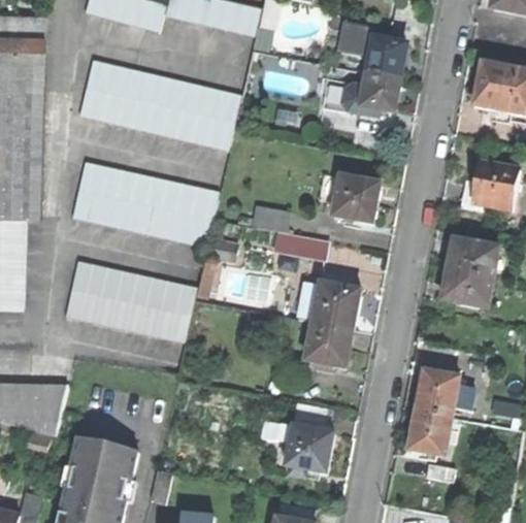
[(89,0),(85,14),(100,18),(105,0),(89,0)]
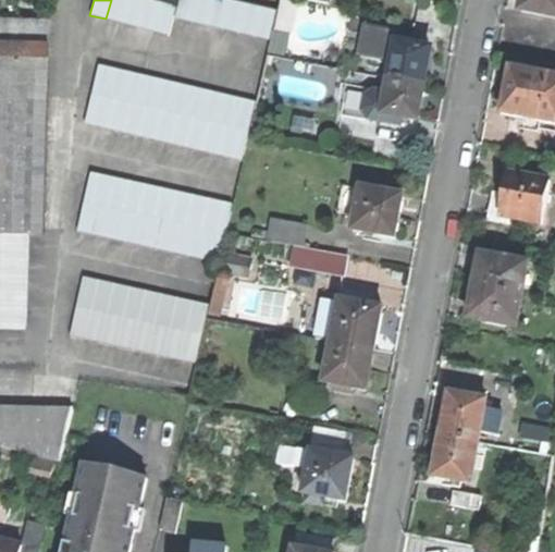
[(111,0),(106,19),(121,23),(126,0),(111,0)]
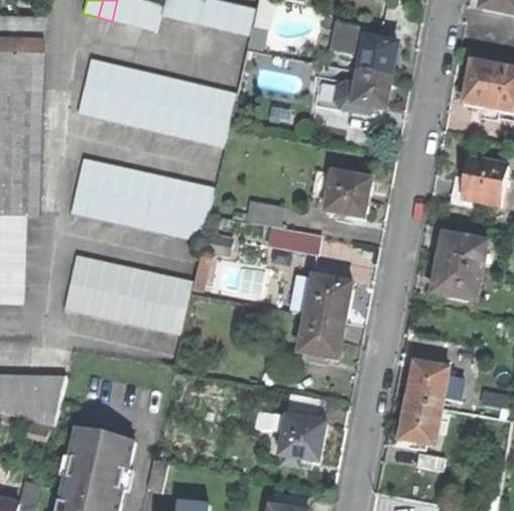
[(117,0),(112,21),(127,24),(133,0),(117,0)]
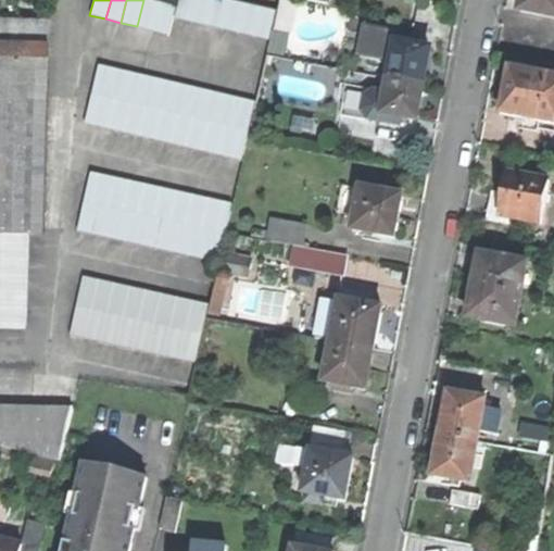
[(137,26),(152,29),(160,0),(143,0),(137,26)]
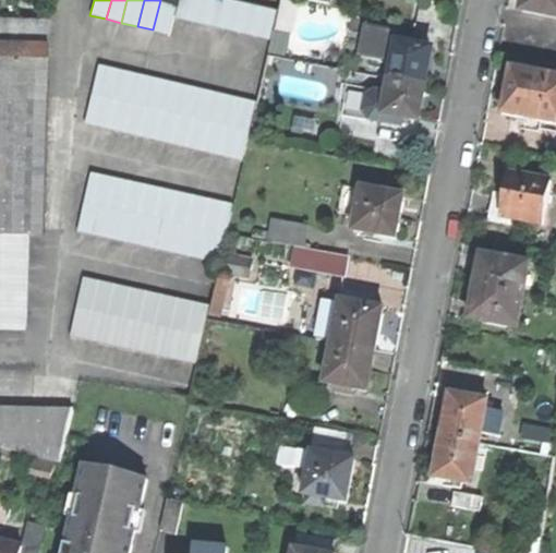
[(160,0),(153,29),(169,34),(176,3),(160,0)]
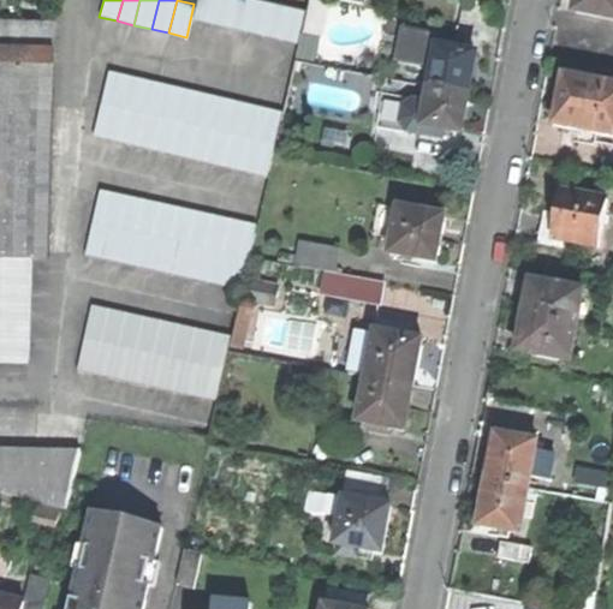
[(197,0),(194,17),(212,21),(216,0),(197,0)]
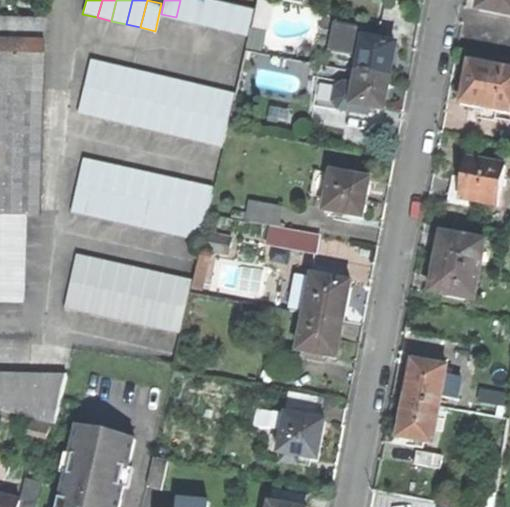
[(180,0),(176,17),(193,22),(198,0),(180,0)]
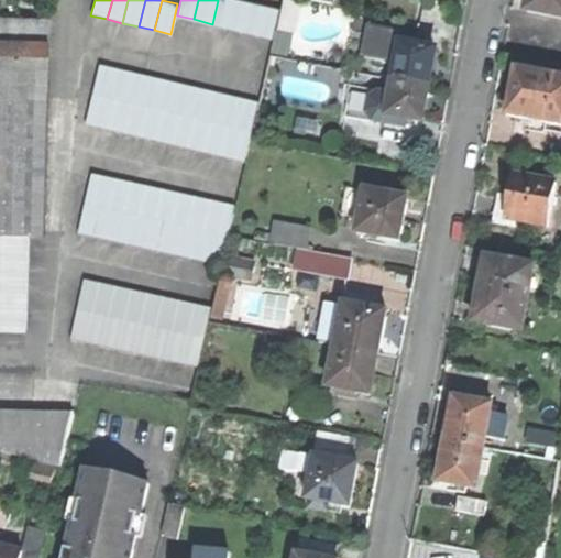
[(218,0),(212,24),(228,28),(235,0),(218,0)]
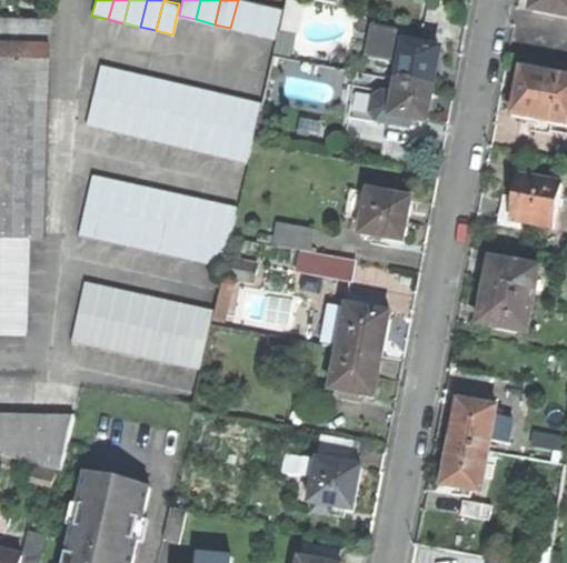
[(230,28),(247,31),(254,2),(244,0),(238,0),(230,28)]
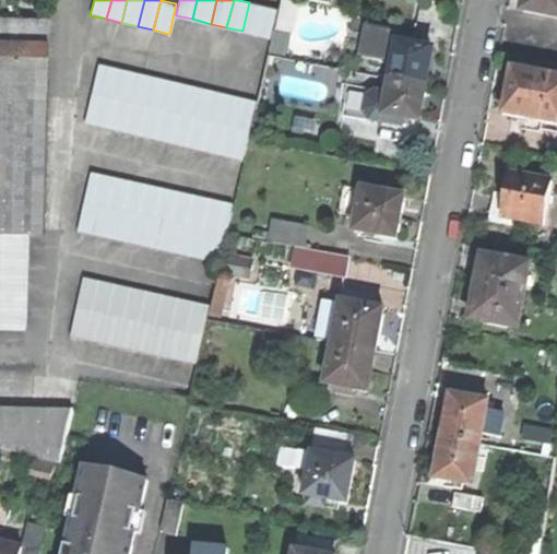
[(522,0),(520,12),(556,18),(556,0),(522,0)]
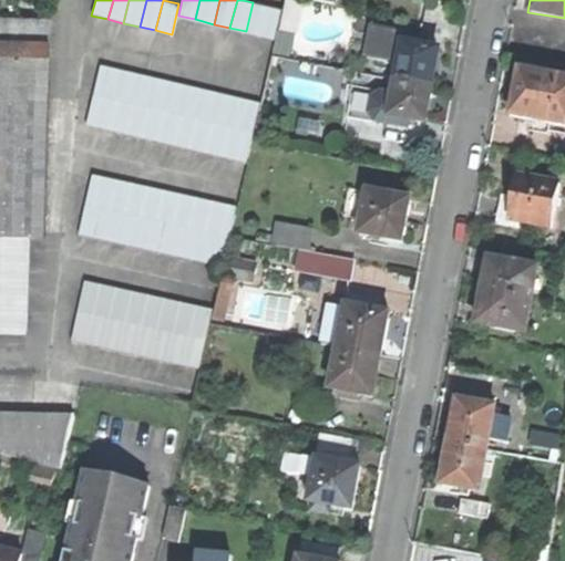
[(253,2),(246,31),(260,34),(267,6),(253,2)]
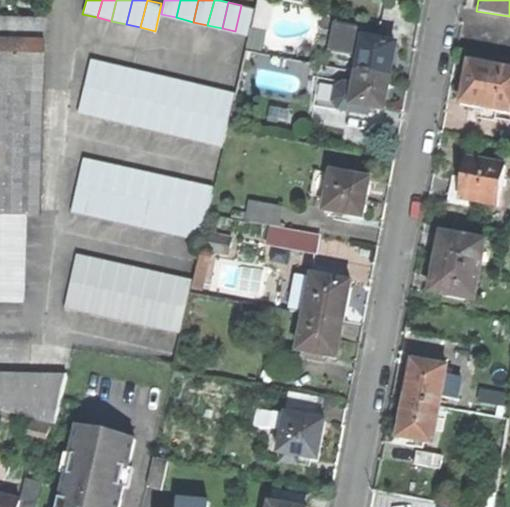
[(241,5),(235,31),(248,35),(254,8),(241,5)]
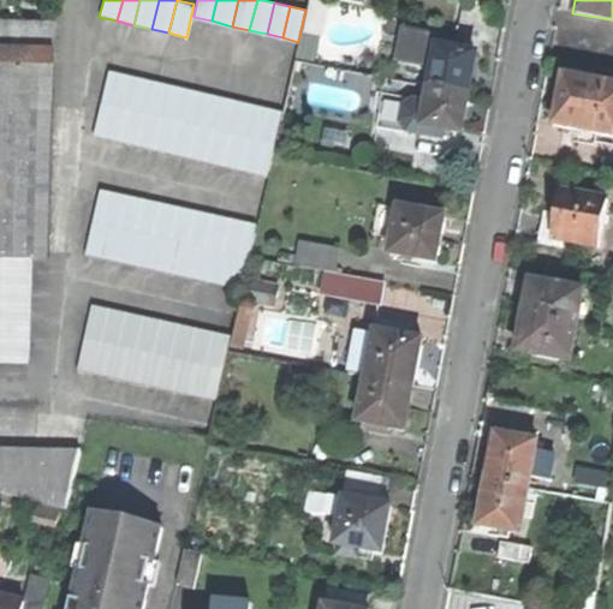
[(54,21),(0,19),(0,358),(27,359),(29,252),(46,252),(52,59),(45,60),(54,21)]
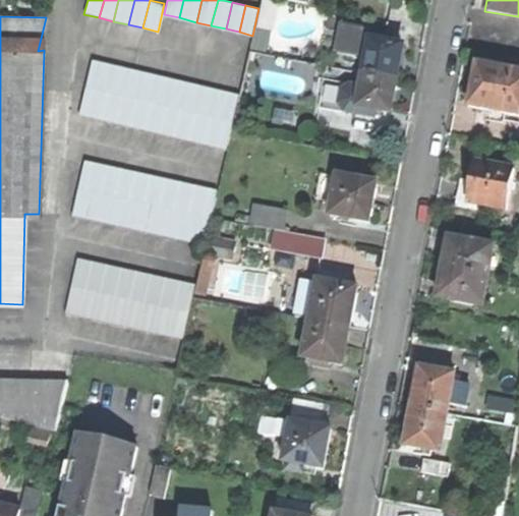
[(389,36),(357,31),(354,51),(367,54),(363,71),(396,77),(399,61),(401,45),(388,43),(389,36)]
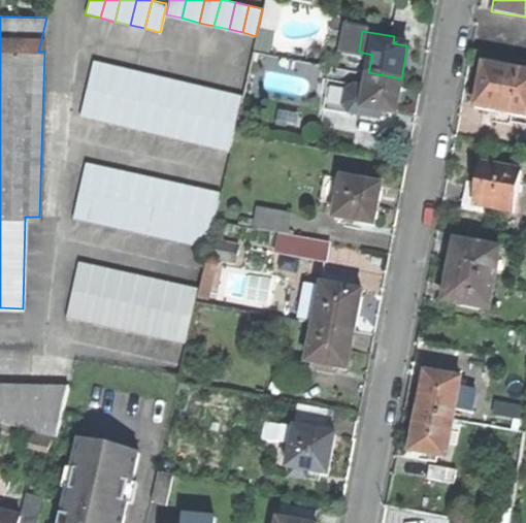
[(315,92),(320,59),(266,52),(261,84),(315,92)]
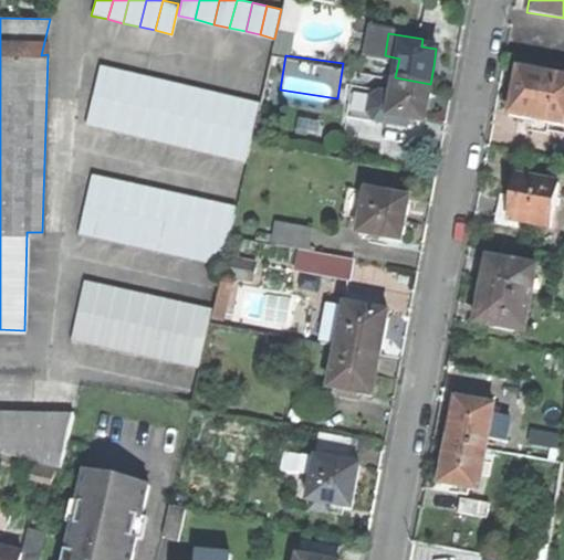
[(93,92),(111,96),(117,69),(100,64),(93,92)]
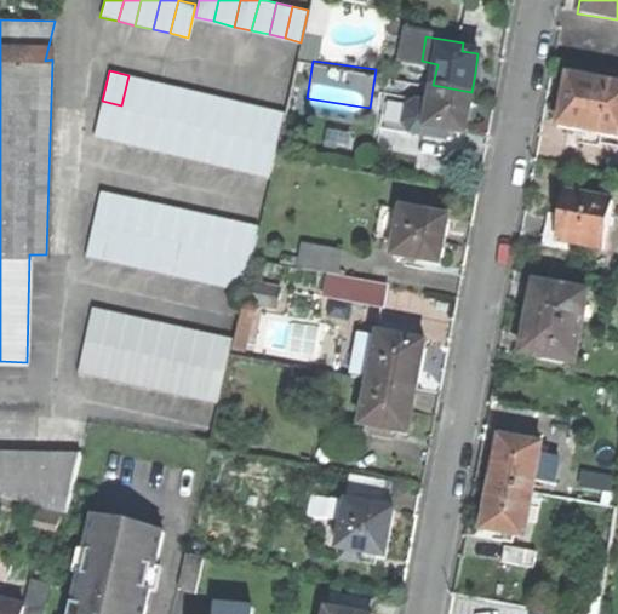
[(121,105),(141,110),(148,79),(129,75),(121,105)]
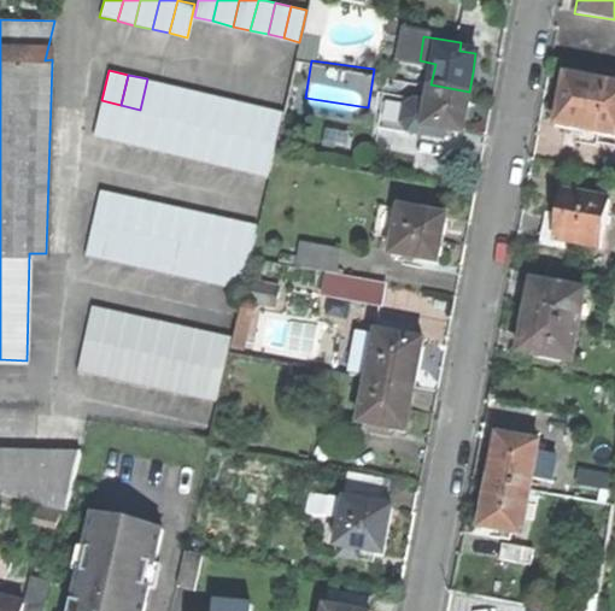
[(554,128),(614,137),(614,84),(562,76),(558,100),(554,128)]
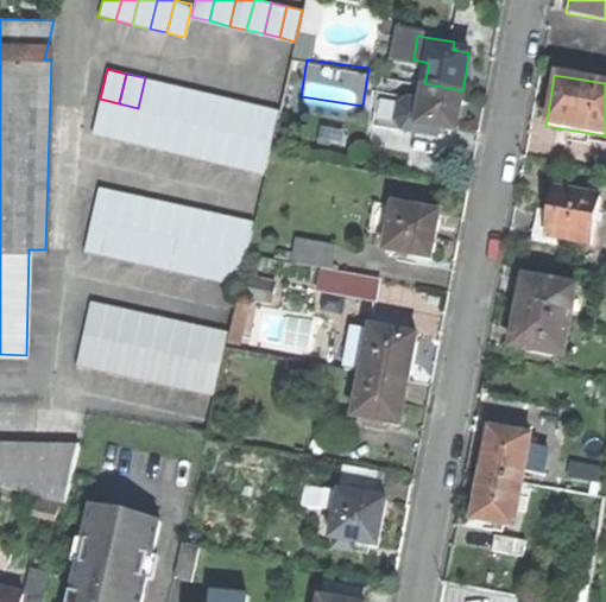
[(145,77),(138,108),(156,112),(163,82),(145,77)]
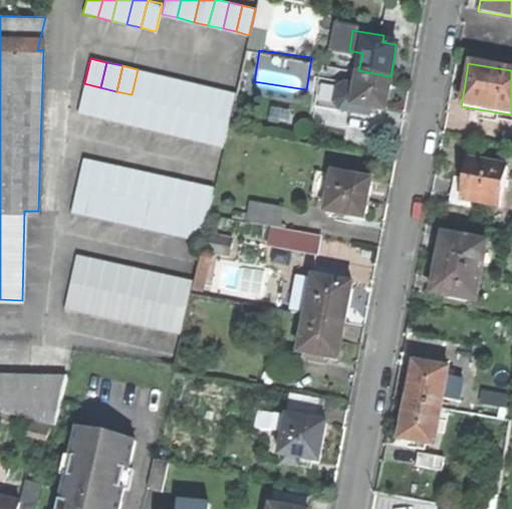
[(138,69),(132,94),(147,98),(153,72),(138,69)]
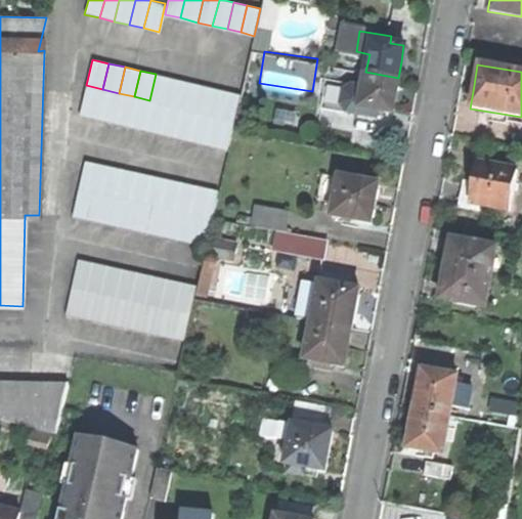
[(394,98),(398,78),(365,72),(362,86),(350,84),(343,90),(341,104),(345,113),(375,117),(376,110),(391,113),(394,98)]
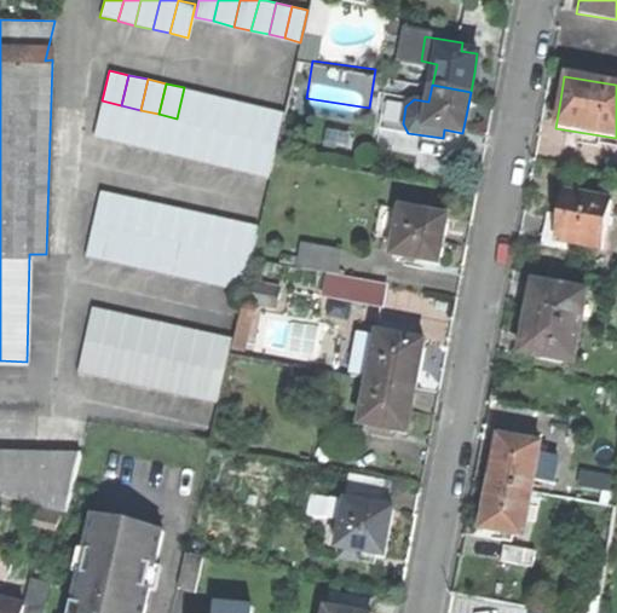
[(177,119),(192,122),(200,92),(184,87),(177,119)]
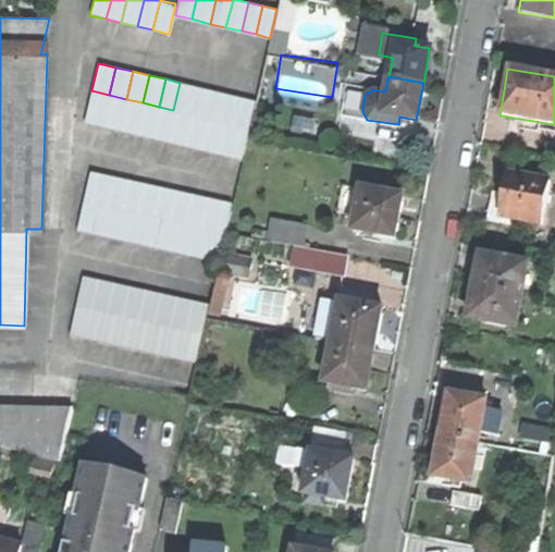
[(180,83),(173,110),(189,114),(197,86),(180,83)]
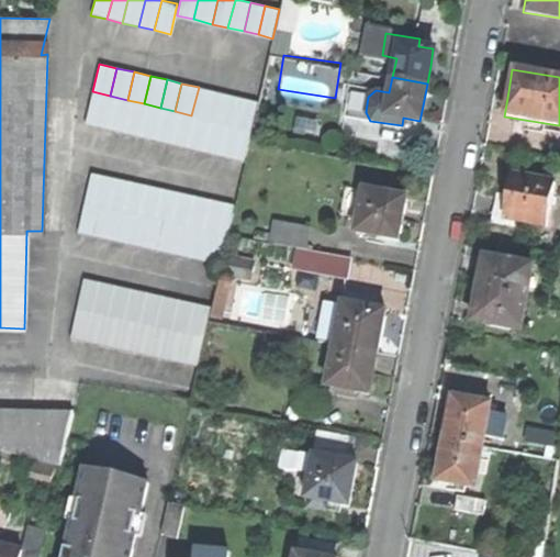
[(213,90),(199,87),(191,115),(206,119),(213,90)]
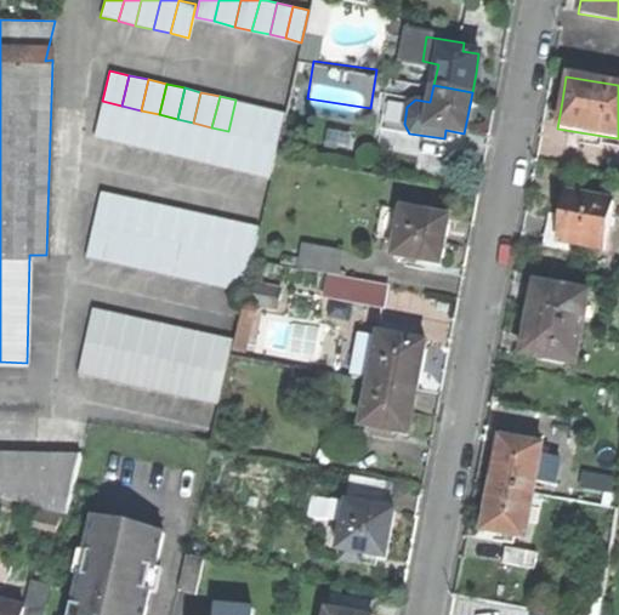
[(228,131),(245,136),(253,104),(236,100),(228,131)]
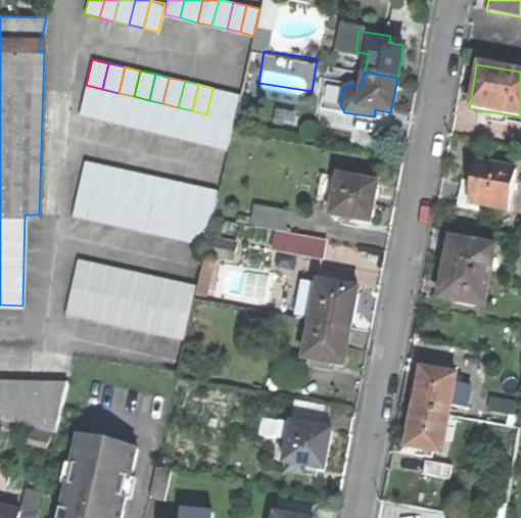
[(79,115),(94,120),(101,91),(86,88),(79,115)]
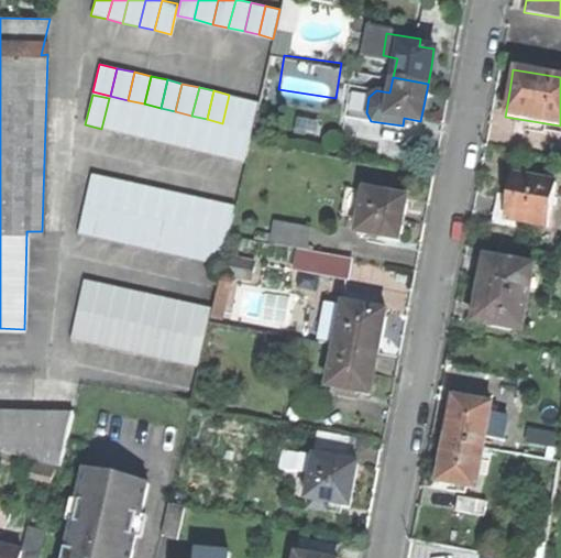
[(229,95),(222,123),(239,128),(245,98),(229,95)]
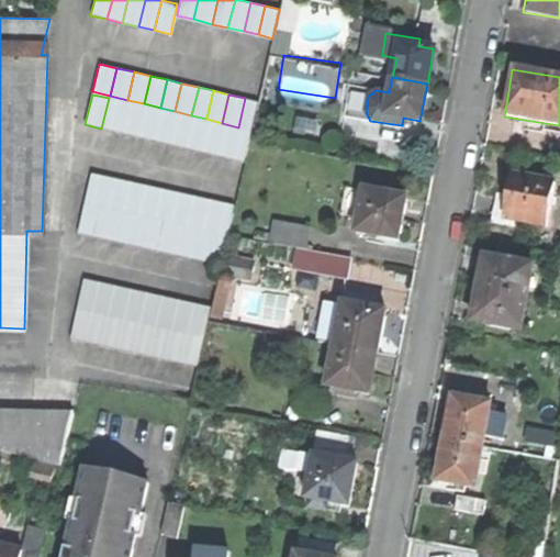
[(121,133),(127,102),(109,98),(101,129),(121,133)]
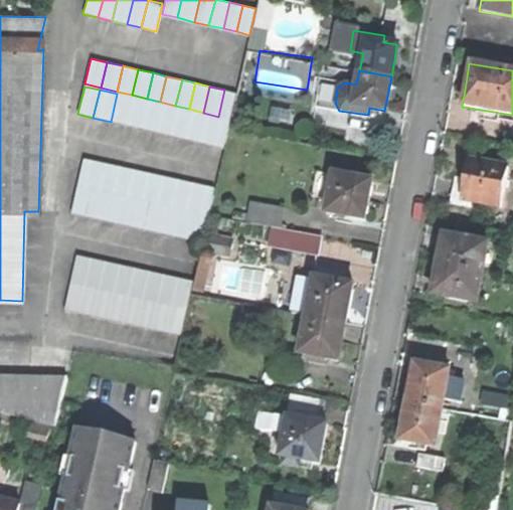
[(218,117),(230,120),(236,93),(224,90),(218,117)]
